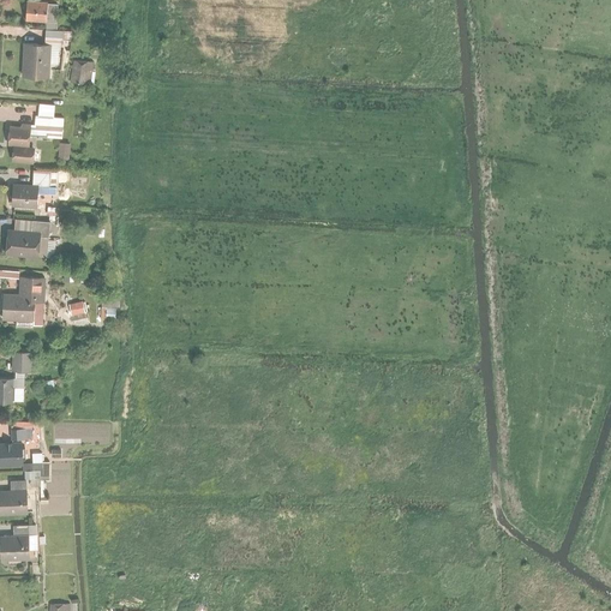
[(46,23),(47,1),(27,0),(25,23),(46,23)]
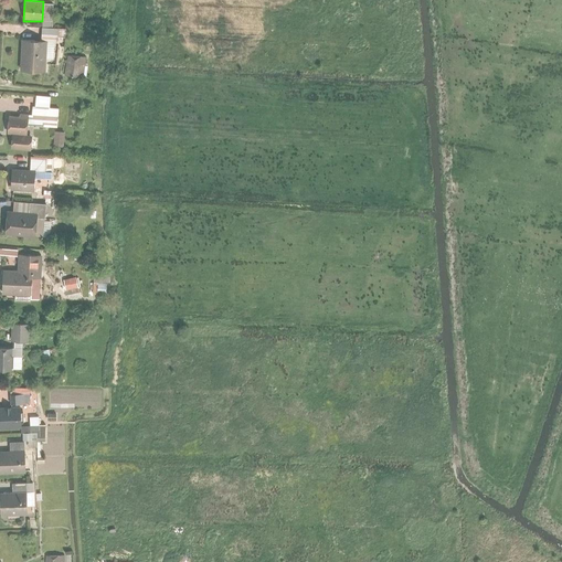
[(40,40),(57,40),(57,29),(41,28),(40,40)]
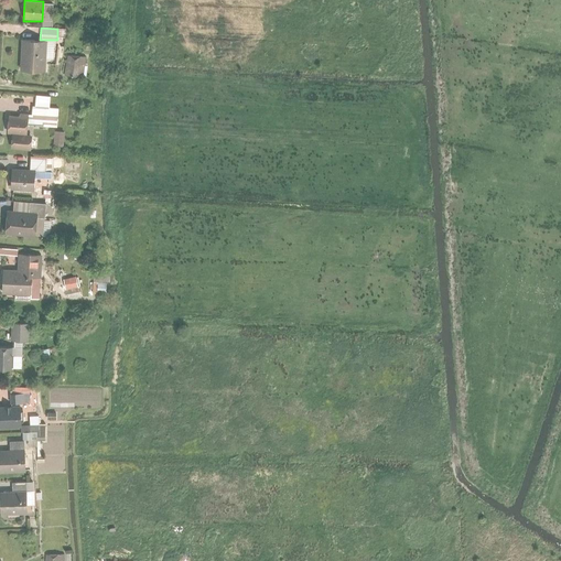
[(46,42),(20,40),(19,72),(44,73),(46,42)]
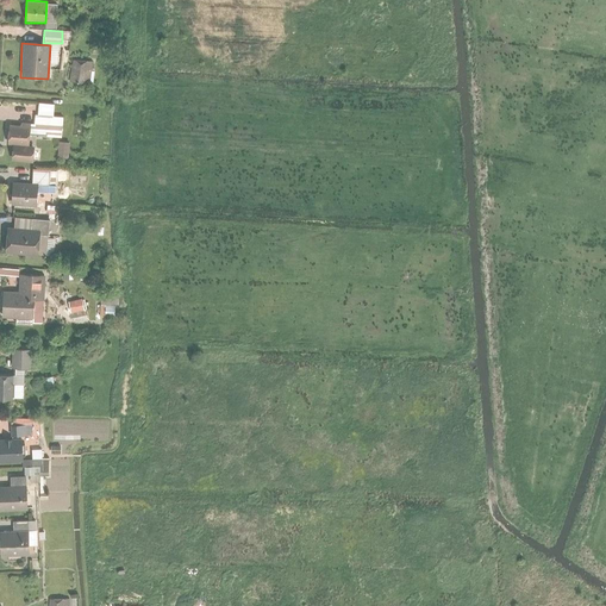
[(69,62),(69,85),(88,85),(88,62),(69,62)]
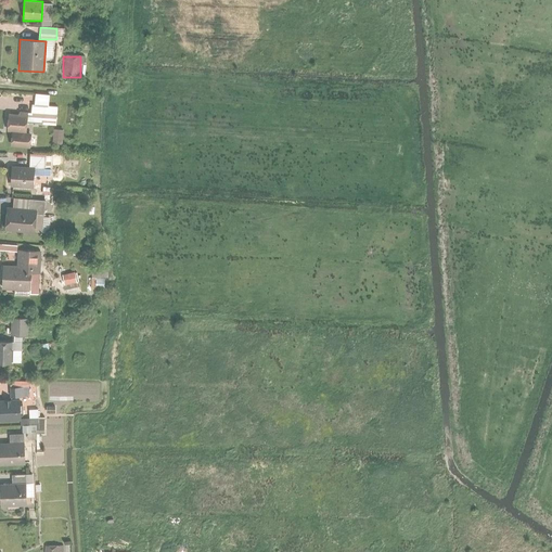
[(10,148),(30,149),(31,135),(26,133),(27,113),(18,112),(18,115),(8,114),(7,132),(11,132),(10,148)]
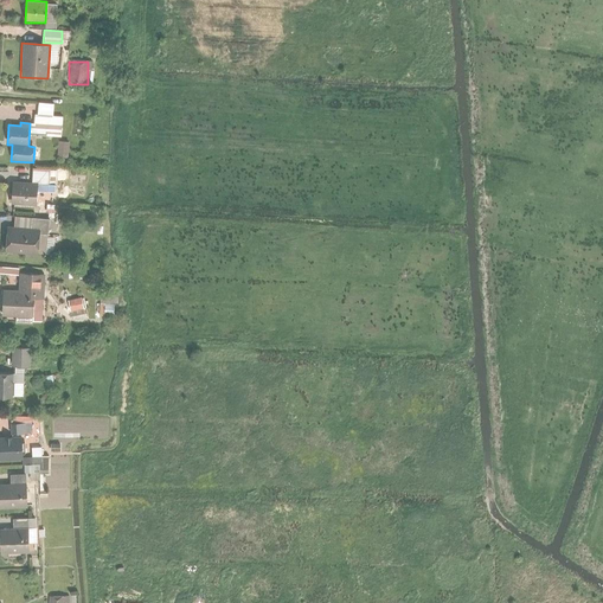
[(69,156),(69,143),(57,143),(57,156),(69,156)]
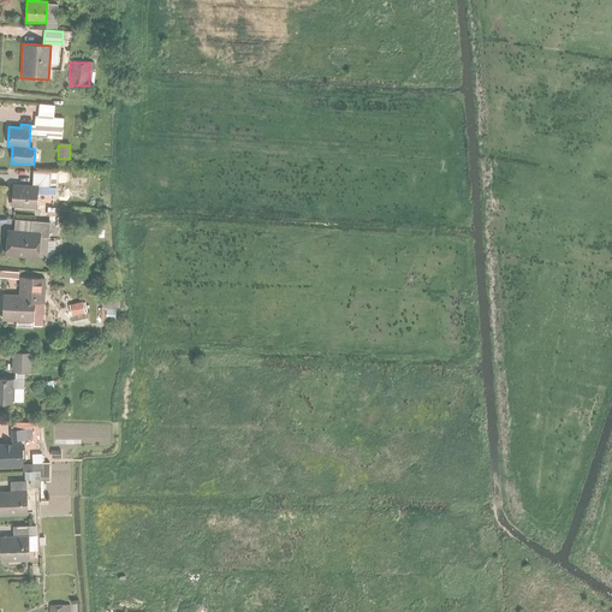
[(69,183),(69,201),(85,201),(85,183),(69,183)]
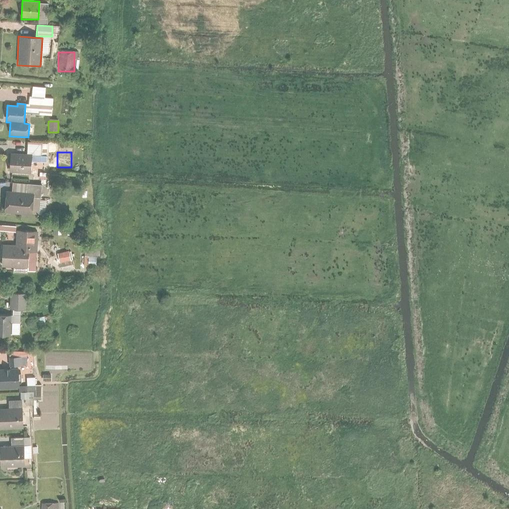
[(30,174),(32,154),(10,153),(9,173),(30,174)]
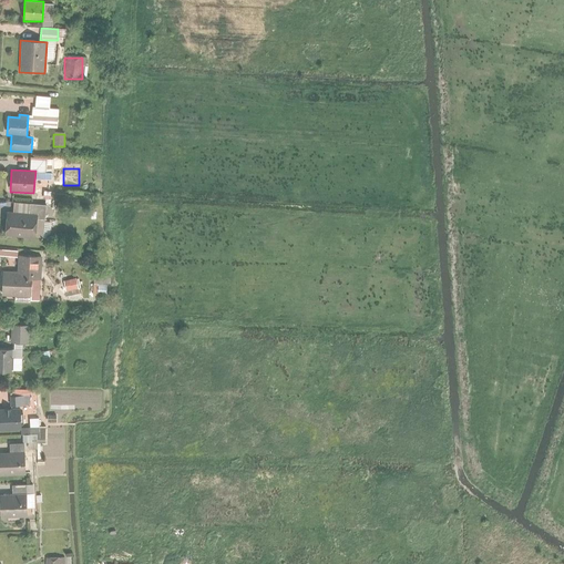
[(36,239),(38,215),(7,212),(4,236),(36,239)]
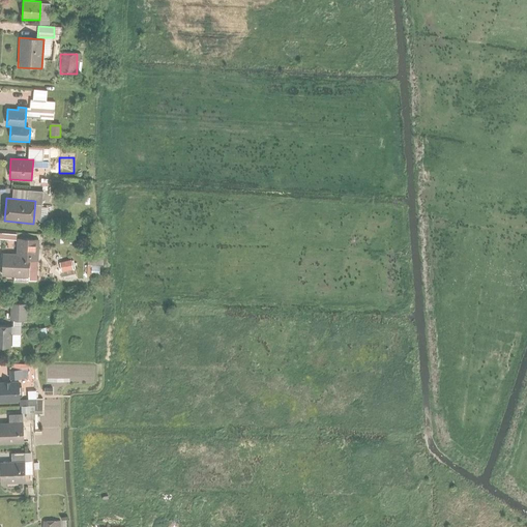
[(37,239),(16,239),(15,254),(0,253),(0,276),(28,277),(28,282),(36,282),(37,239)]
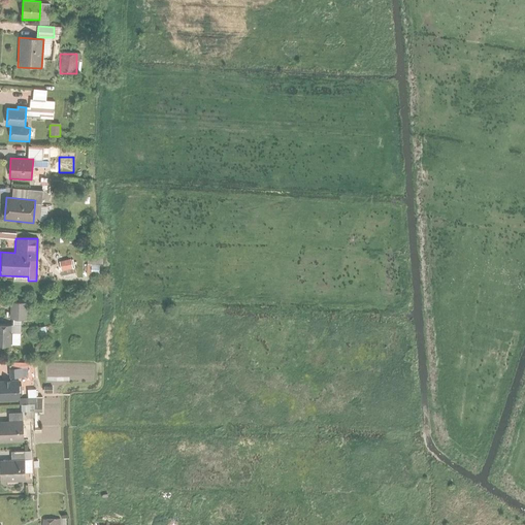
[(99,274),(99,259),(86,259),(86,274),(99,274)]
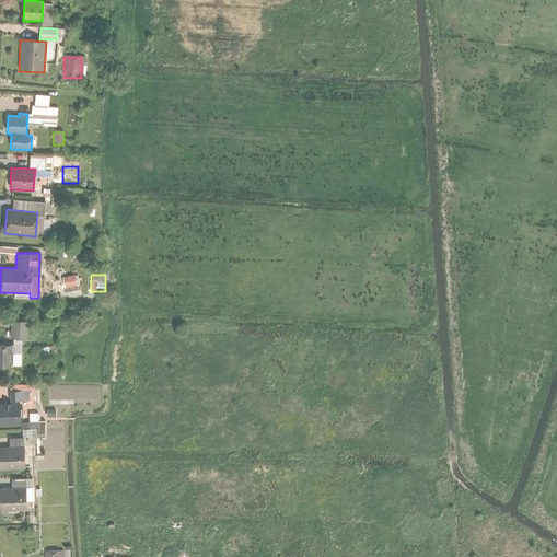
[(64,289),(77,288),(74,277),(61,278),(64,289)]
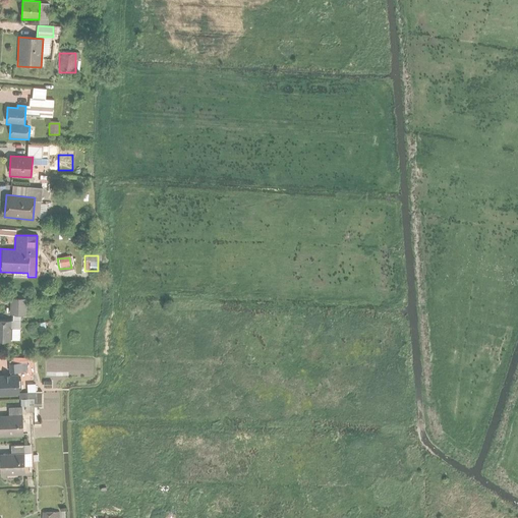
[(20,329),(20,322),(0,321),(0,342),(11,342),(11,329),(20,329)]
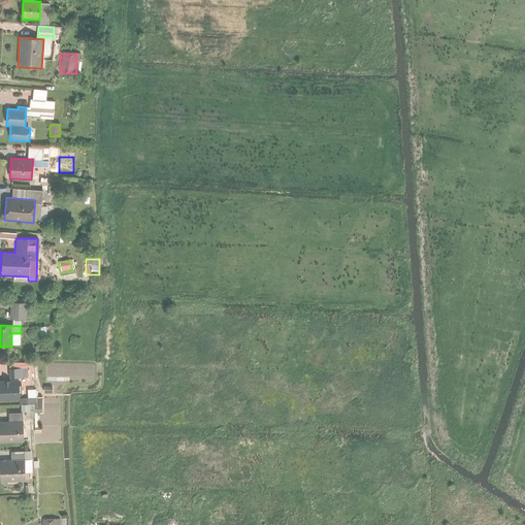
[(33,329),(33,339),(42,338),(42,329),(33,329)]
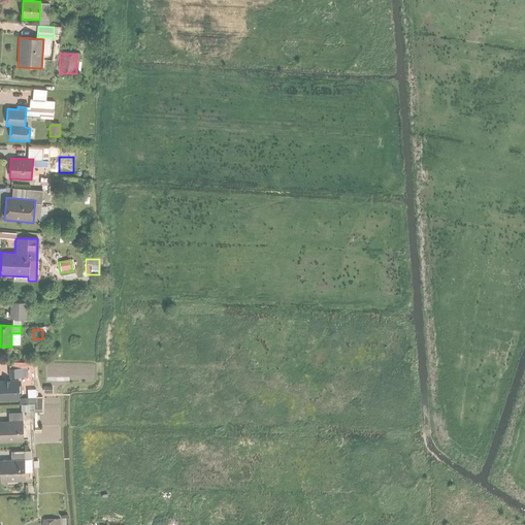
[(0,400),(20,400),(19,380),(0,381),(0,400)]
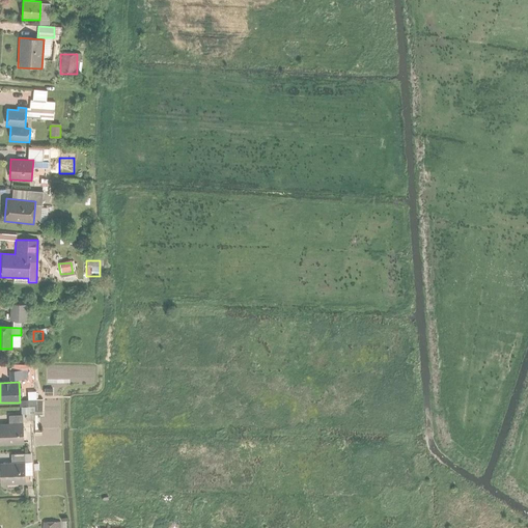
[(24,445),(23,423),(0,424),(0,446),(24,445)]
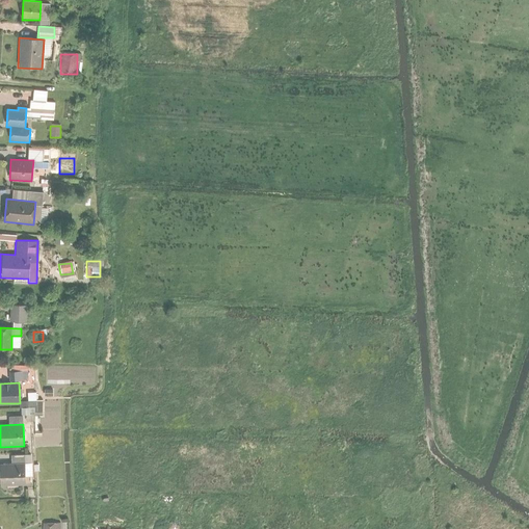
[(25,484),(24,464),(0,465),(0,485),(25,484)]
